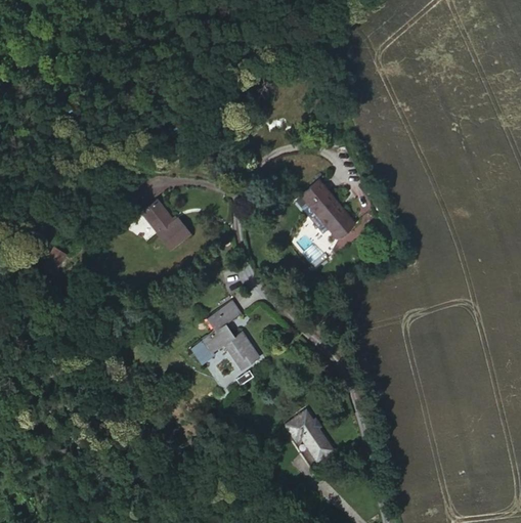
[(139,179),(142,184),(148,179),(144,175),(139,179)]
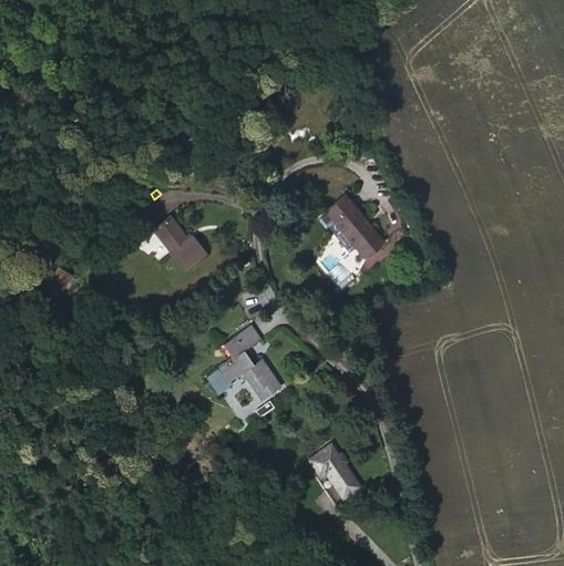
[(146,205),(154,199),(151,194),(142,201),(146,205)]
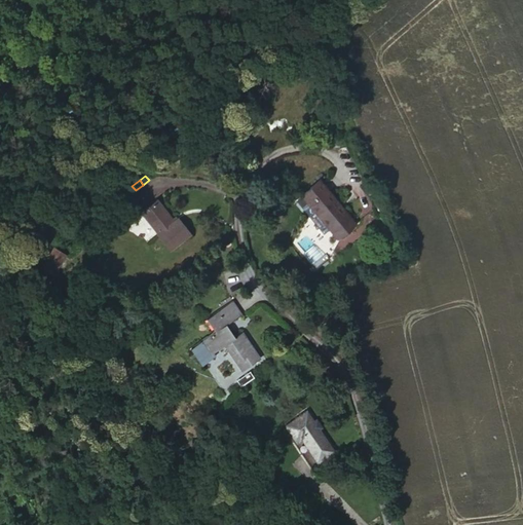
[(321,181),(312,187),(319,195),(310,201),(340,237),(357,224),(321,181)]
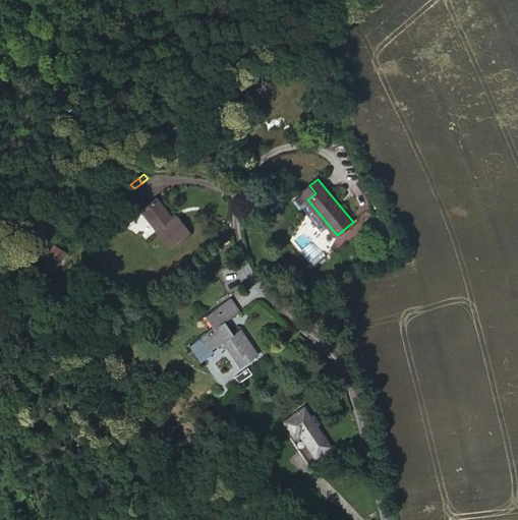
[(129,193),(134,188),(130,184),(125,188),(129,193)]
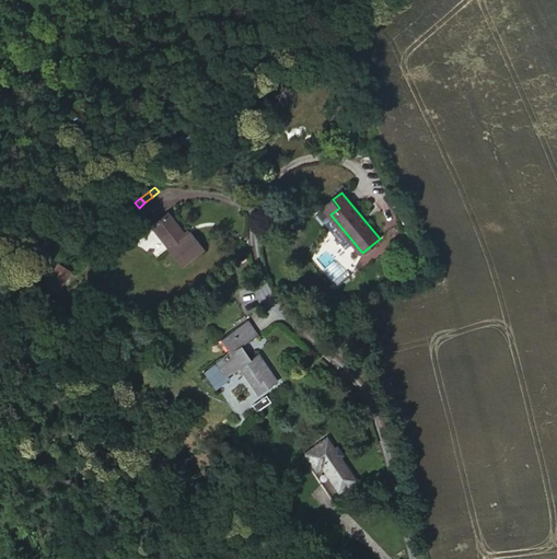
[(339,208),(333,199),(324,207),(331,214),(339,208)]
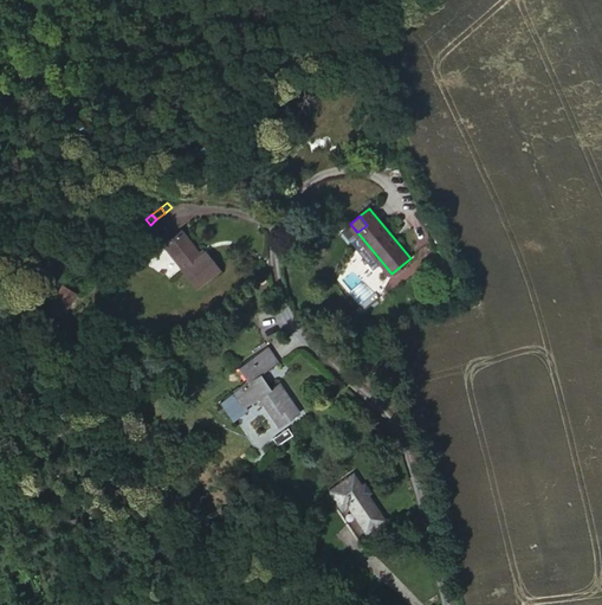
[(221,270),(209,255),(204,258),(201,255),(182,231),(166,245),(185,268),(183,269),(199,288),(221,270)]
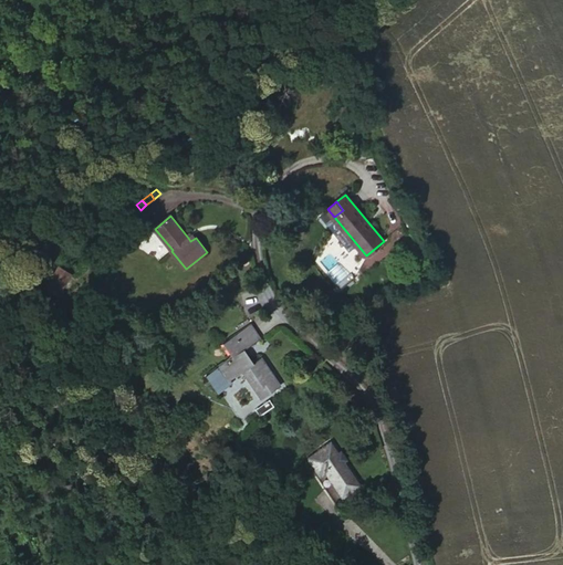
[(59,262),(47,280),(62,290),(73,272),(59,262)]
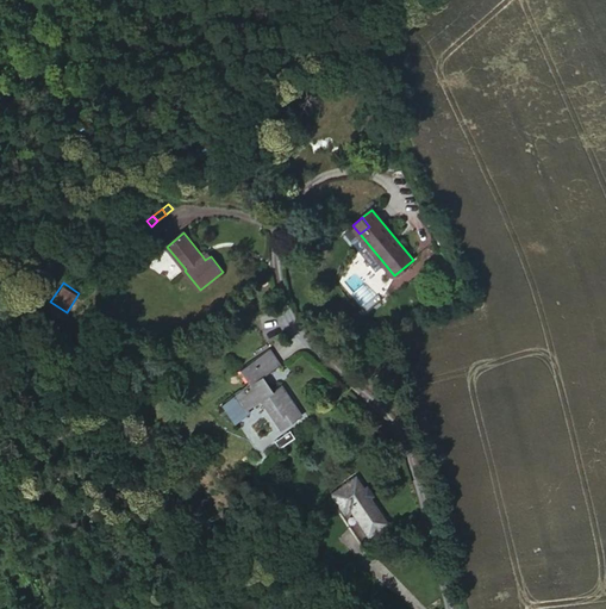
[(245,367),(277,360),(270,350),(245,367)]
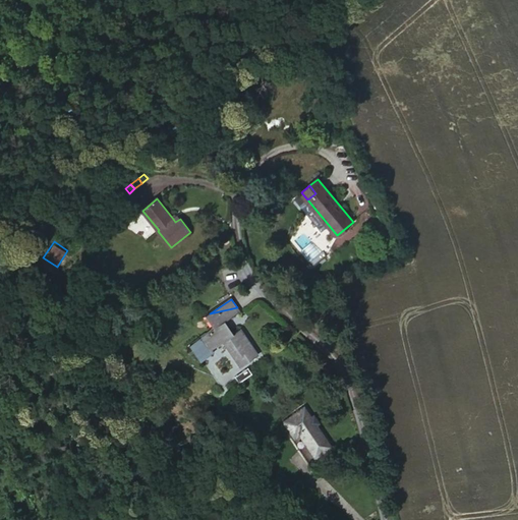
[(240,315),(238,312),(224,315),(207,320),(216,334),(204,343),(213,356),(225,347),(242,370),(260,357),(242,334),(235,339),(227,326),(240,315)]
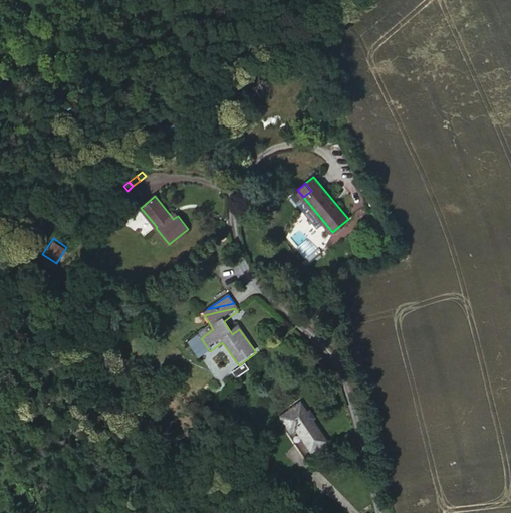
[(326,442),(302,407),(282,421),(287,429),(293,426),(311,453),(326,442)]
